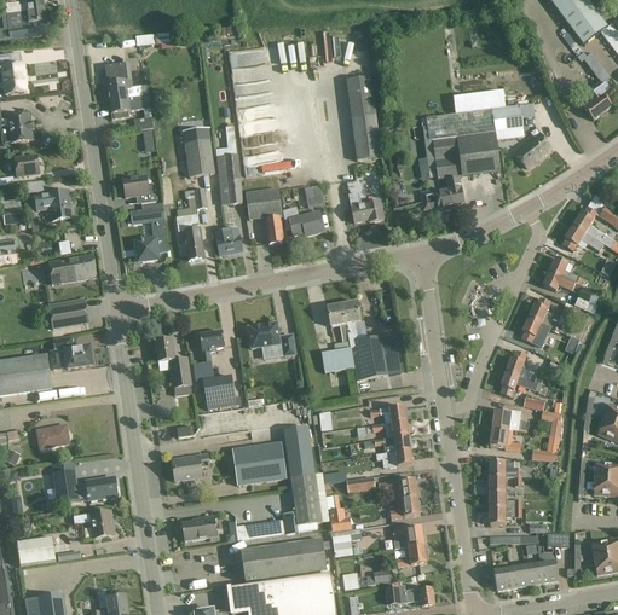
[(6,13),(44,9),(42,0),(28,0),(28,3),(19,4),(18,0),(5,3),(6,13)]
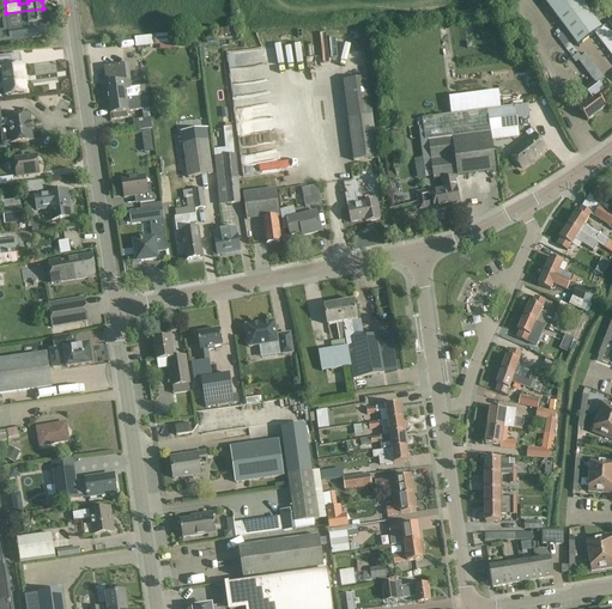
[(544,0),(576,43),(601,25),(581,0),(544,0)]
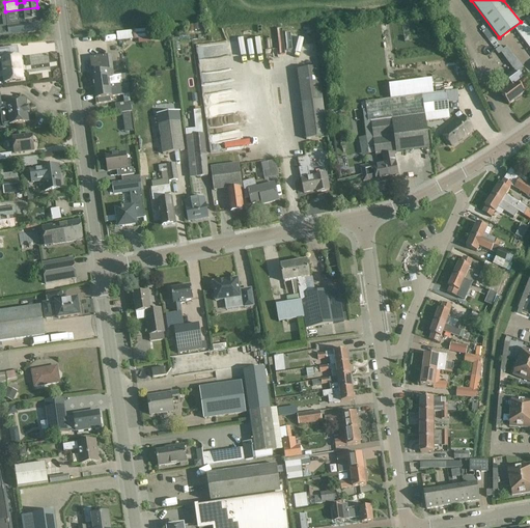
[(37,7),(5,11),(6,21),(9,21),(10,32),(44,28),(43,20),(37,20),(37,17),(38,17),(37,7)]
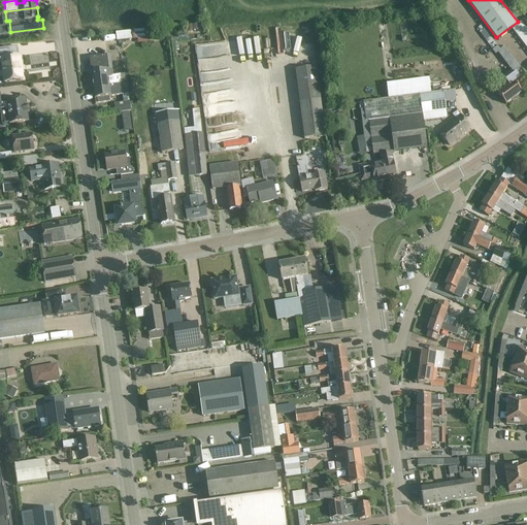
[(526,27),(521,20),(512,26),(526,45),(526,27)]
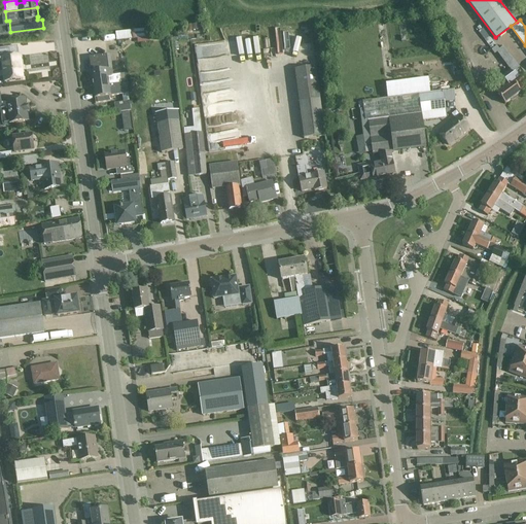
[(131,28),(114,30),(115,38),(132,37),(131,28)]
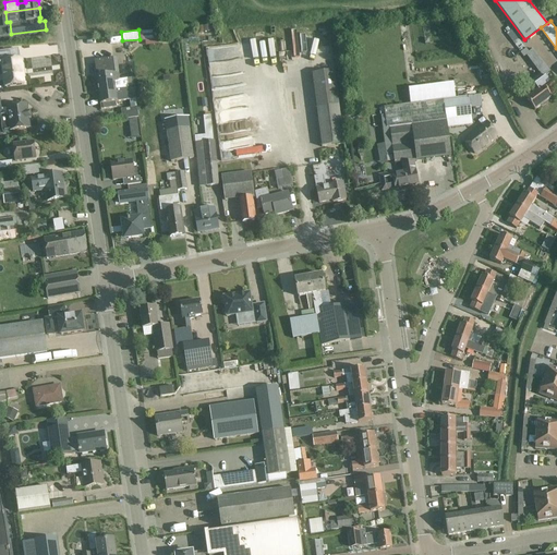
[(535,67),(542,62),(544,65),(546,64),(532,46),(528,49),(524,52),(535,67)]
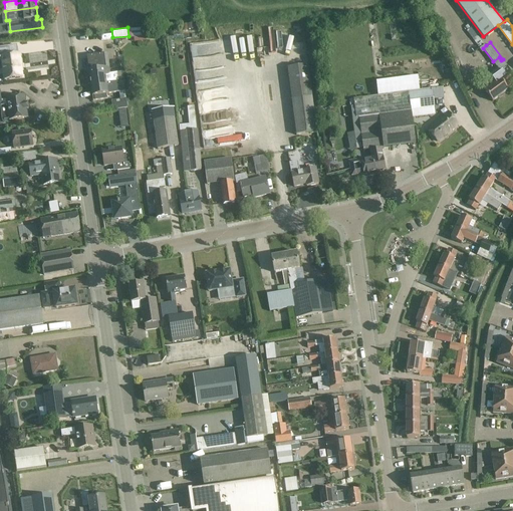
[(0,56),(1,57),(4,77),(21,75),(18,51),(6,53),(5,44),(0,44),(0,56)]
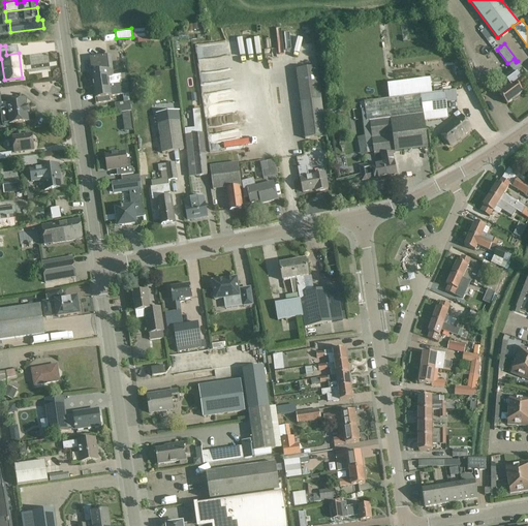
[(93,87),(110,85),(109,82),(126,79),(125,71),(113,73),(112,66),(109,66),(106,53),(89,55),(92,78),(90,78),(90,84),(92,84),(93,87)]
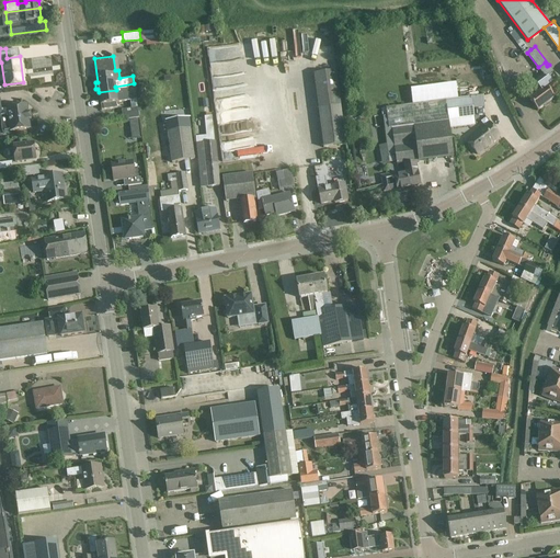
[(323,146),(345,143),(335,69),(313,72),(323,146)]
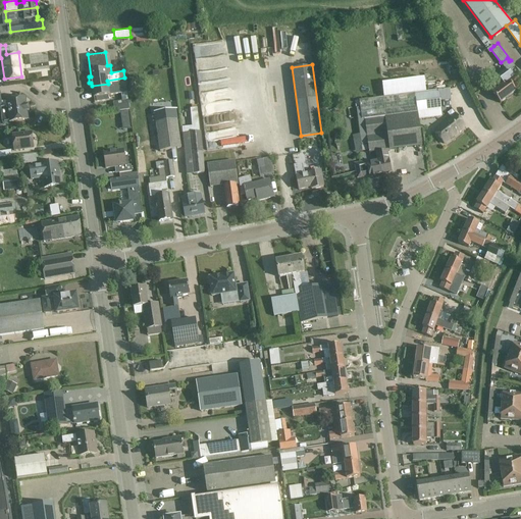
[(504,82),(491,91),(500,101),(515,89),(515,88),(520,83),(520,82),(510,67),(499,75),(504,82)]
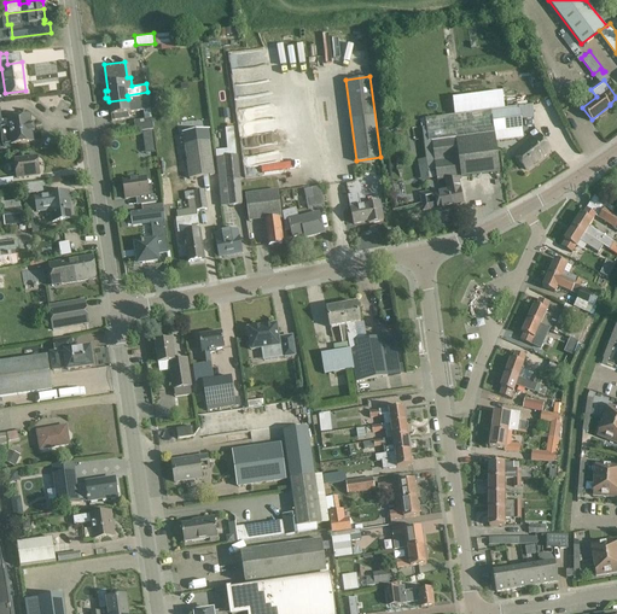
[(114,118),(128,116),(127,110),(129,110),(144,107),(149,107),(147,92),(127,95),(128,99),(109,101),(110,112),(112,112),(114,118)]
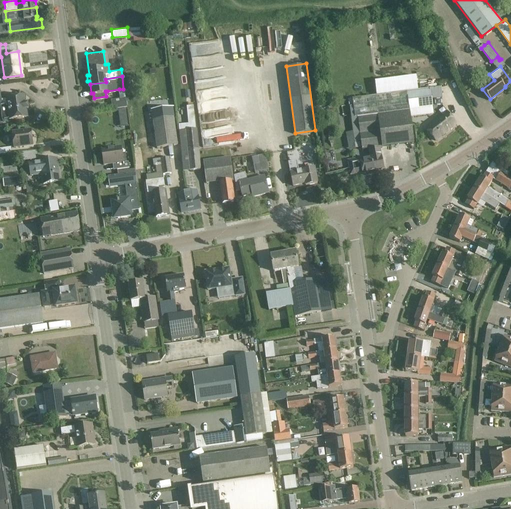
[(429,87),(348,97),(349,104),(354,140),(360,140),(361,148),(368,147),(370,156),(360,158),(360,157),(352,159),(354,167),(361,166),(363,174),(374,171),(374,169),(383,167),(379,145),(413,141),(409,114),(432,111),(431,101),(430,97),(442,96),(440,85),(429,87)]
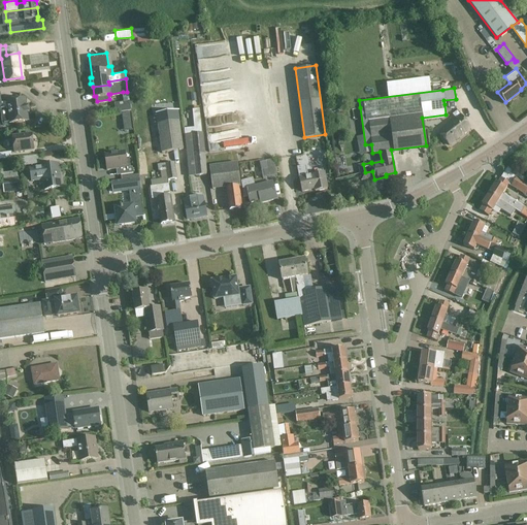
[(0,113),(1,122),(8,121),(9,121),(28,119),(26,110),(28,109),(28,105),(26,105),(25,97),(6,99),(6,100),(0,101),(0,113)]
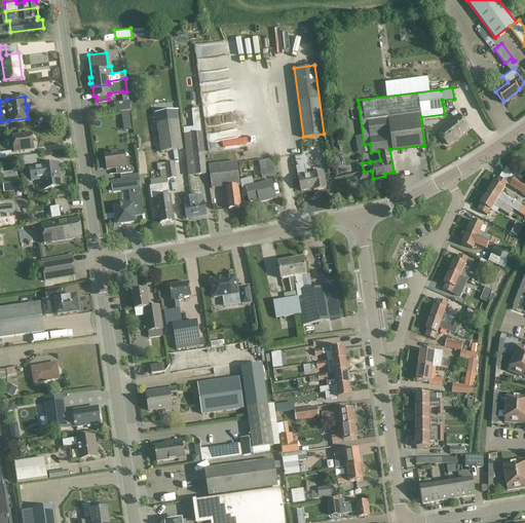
[(128,99),(113,101),(114,111),(129,109),(128,99)]
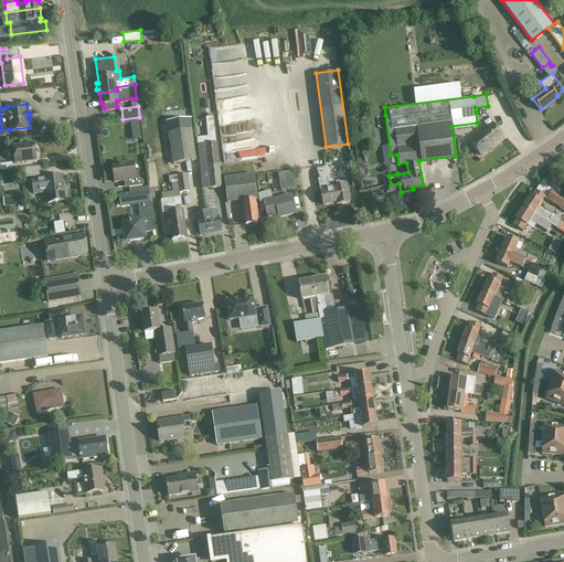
[(161,120),(165,138),(169,137),(172,161),(194,158),(191,127),(189,127),(188,117),(161,120)]
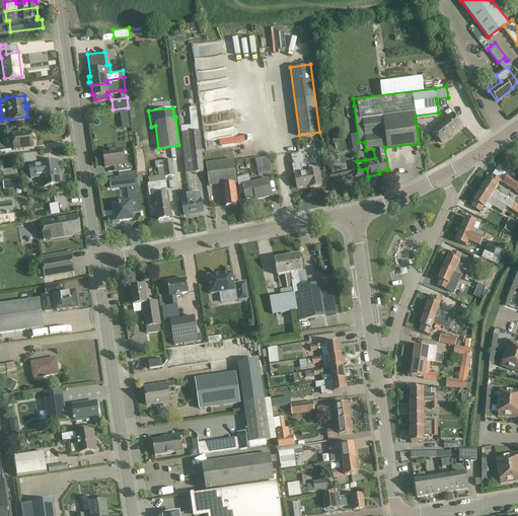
[(452,112),(431,128),(441,140),(462,124),(452,112)]
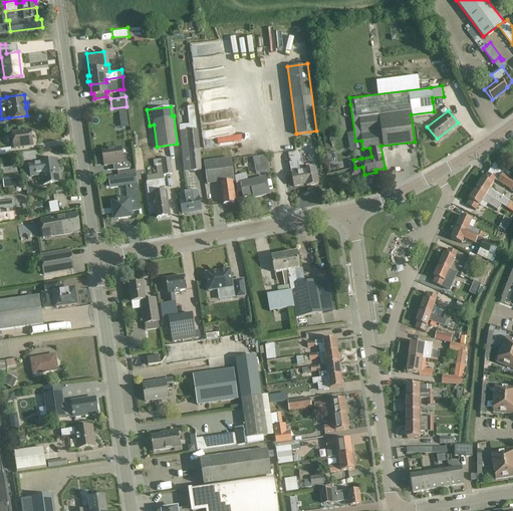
[(196,128),(179,130),(183,170),(200,168),(196,128)]
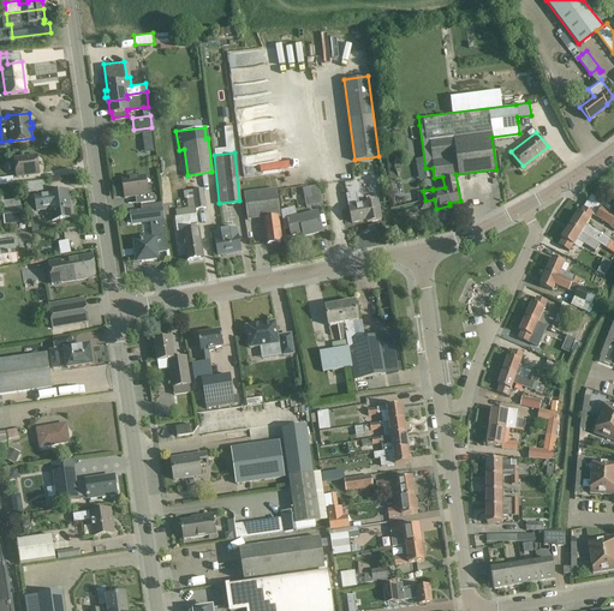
[(16,174),(39,172),(36,154),(13,156),(16,174)]
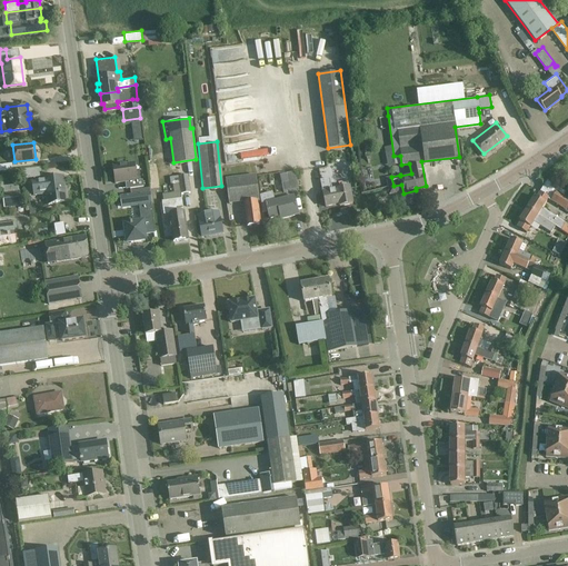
[(133,161),(112,164),(115,180),(128,179),(129,186),(142,185),(141,178),(137,179),(133,161)]
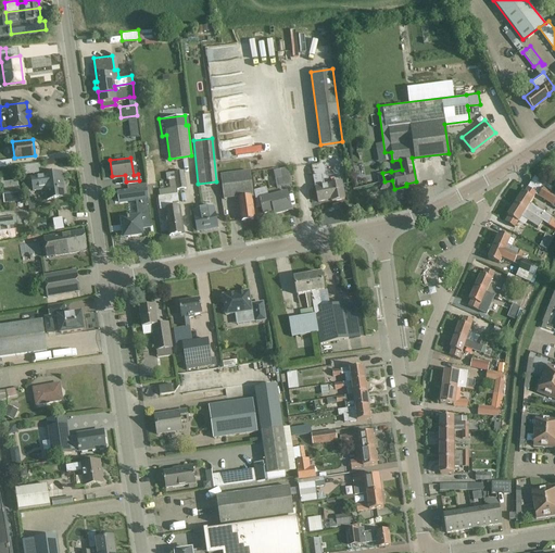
[(27,164),(28,173),(41,171),(39,162),(27,164)]
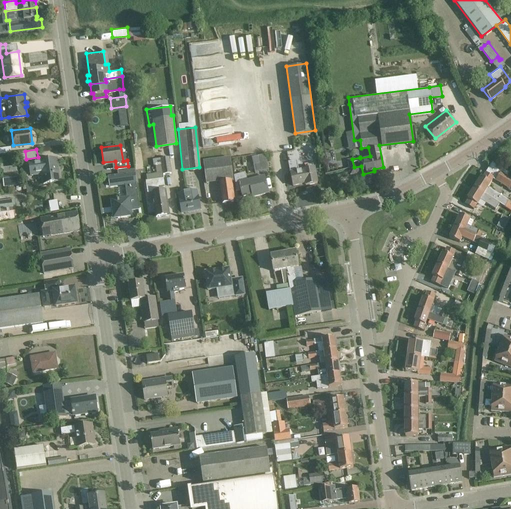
[(260,171),(268,170),(265,152),(257,154),(260,171)]
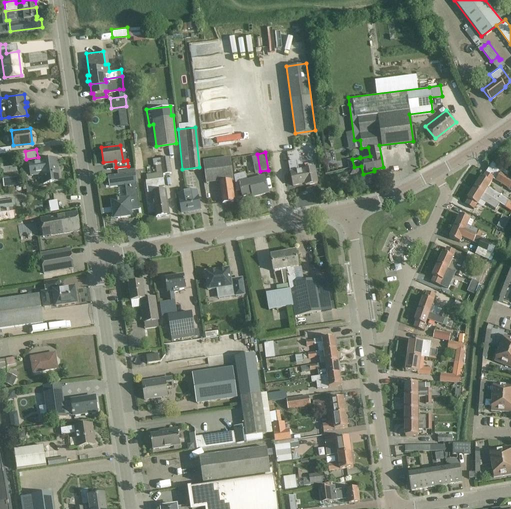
[(230,154),(202,158),(205,181),(219,180),(222,201),(234,199),(231,177),(232,177),(230,154)]
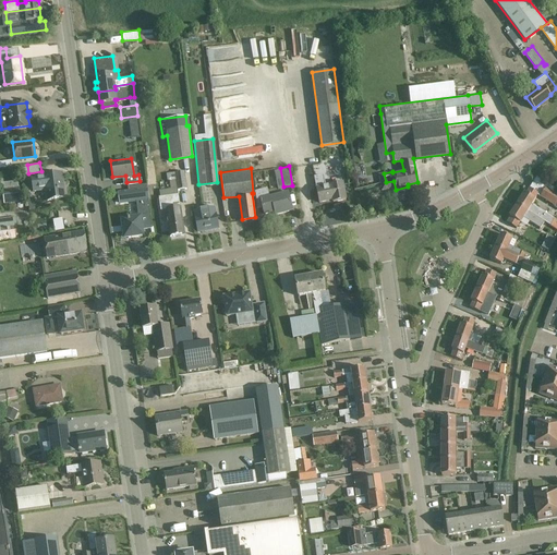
[(183,169),(174,170),(177,188),(185,186),(183,169)]
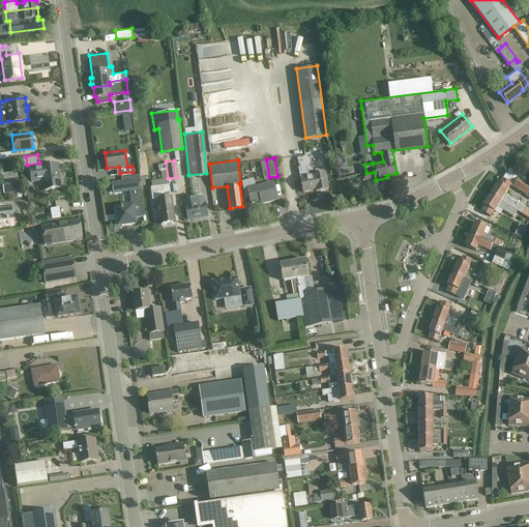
[(48,165),(30,168),(32,179),(42,178),(43,187),(50,187),(51,186),(61,185),(58,164),(48,165)]
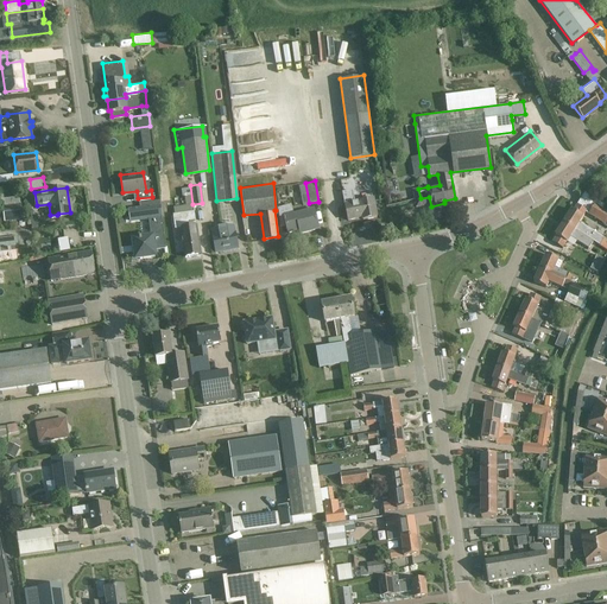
[(345,202),(345,207),(347,218),(361,215),(362,217),(377,215),(373,197),(354,201),(351,189),(342,190),(345,202)]
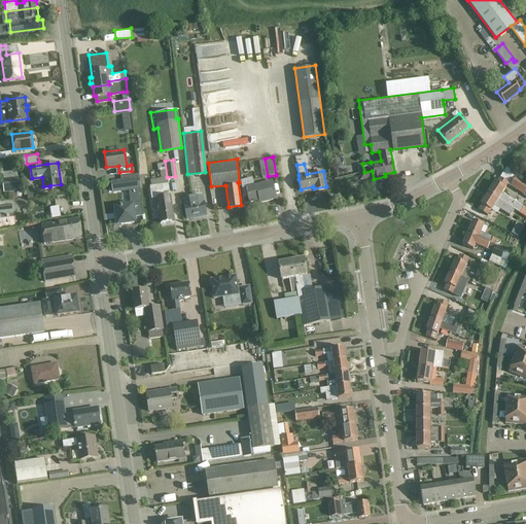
[(0,171),(2,190),(19,188),(16,169),(0,171)]
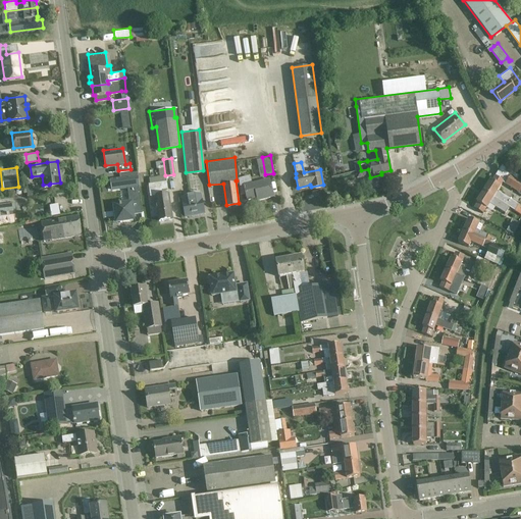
[(514,209),(518,203),(497,189),(500,184),(503,178),(495,173),(491,178),(489,177),(482,189),(492,195),(501,201),(509,205),(514,209)]
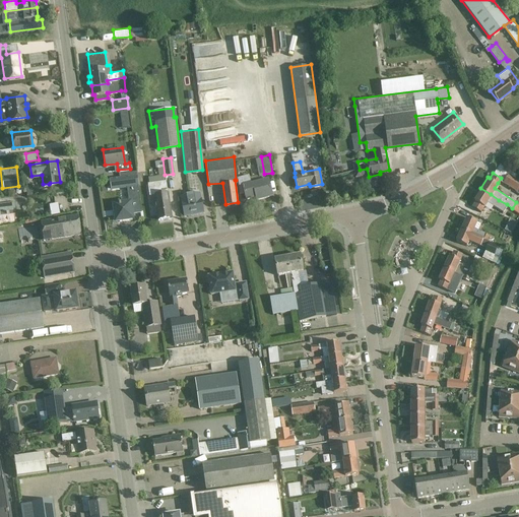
[(116,177),(109,178),(109,180),(110,188),(126,186),(128,201),(123,202),(113,203),(114,209),(115,214),(116,215),(117,216),(118,216),(119,219),(132,217),(131,211),(141,210),(139,200),(139,197),(136,174),(119,176),(116,177)]
